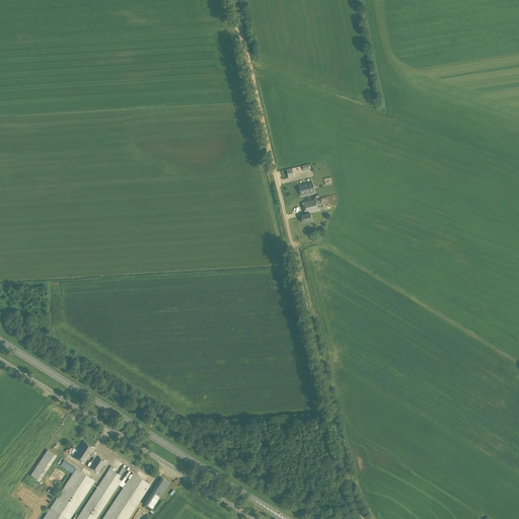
[(337,180),(320,183),(323,197),(340,194),(337,180)]
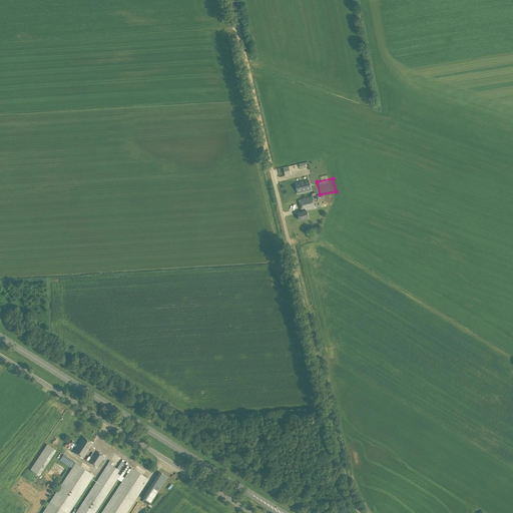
[(298,194),(312,190),(309,179),(295,183),(298,194)]
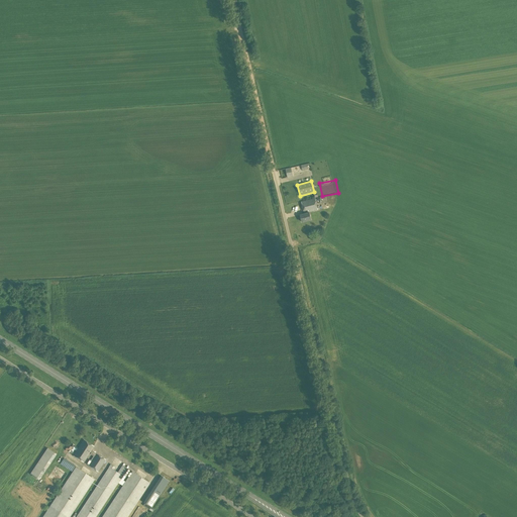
[(305,214),(300,215),(302,222),(311,220),(309,213),(309,212),(318,210),(315,199),(305,201),(301,202),(304,211),(305,214)]
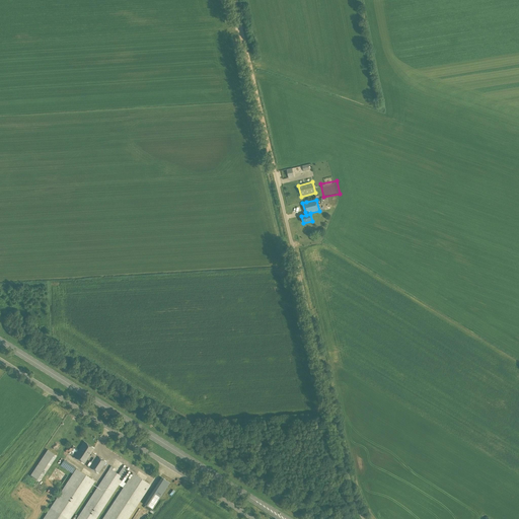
[(105,461),(91,452),(94,448),(84,441),(74,457),(83,463),(90,453),(91,454),(90,456),(94,458),(91,463),(89,462),(87,465),(89,467),(98,473),(105,461)]
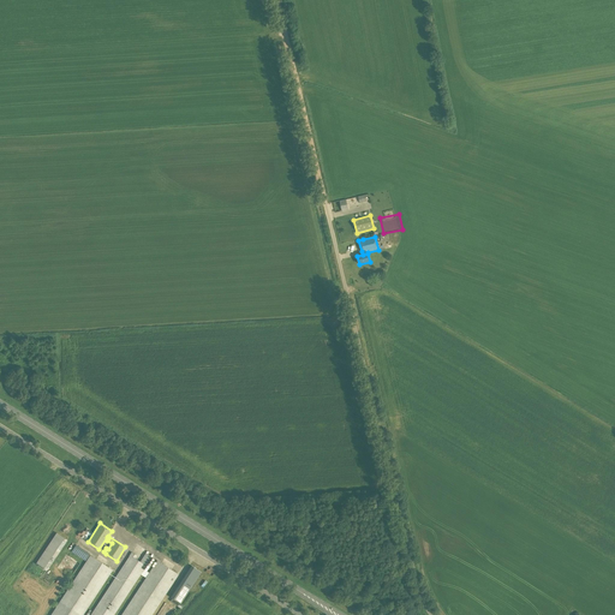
[(47,571),(67,541),(57,533),(36,563),(47,571)]
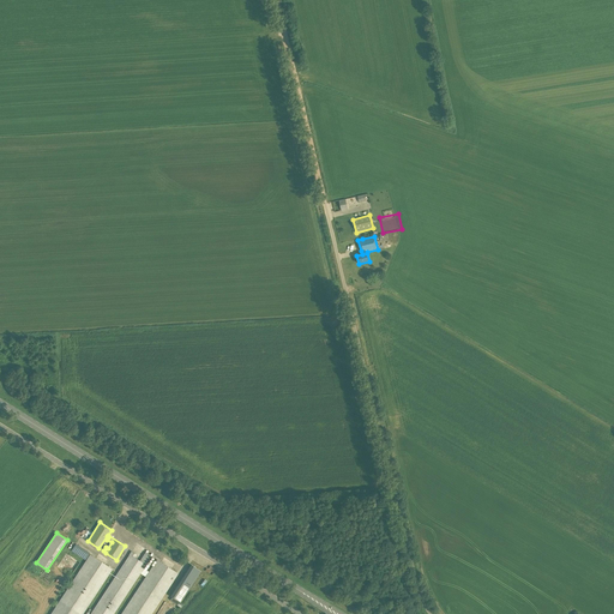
[(85,560),(90,553),(76,545),(71,551),(85,560)]
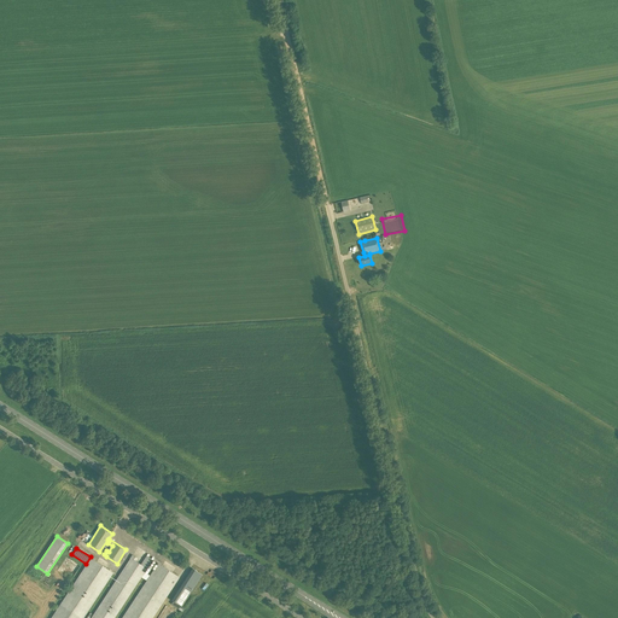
[(130,559),(91,617),(112,617),(141,577),(147,581),(122,617),(151,617),(179,578),(179,577),(158,564),(150,576),(144,572),(152,560),(146,557),(140,565),(135,561),(138,559),(132,555),(129,559),(130,559)]
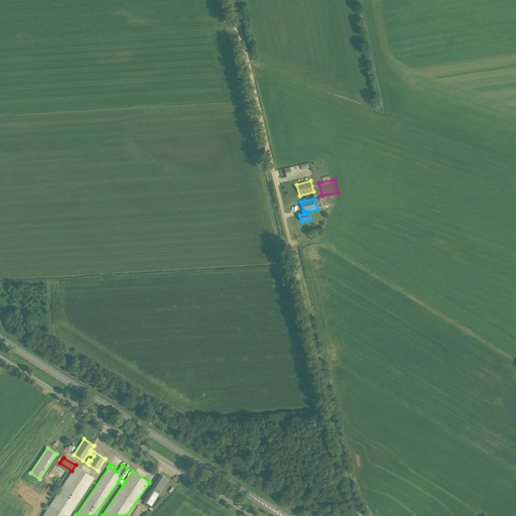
[(42,515),(69,515),(94,479),(76,467),(50,505),(50,504),(42,515)]
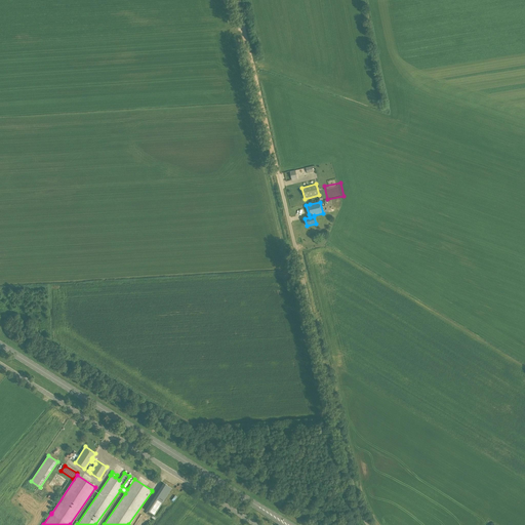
[(57,488),(64,484),(57,475),(50,479),(57,488)]
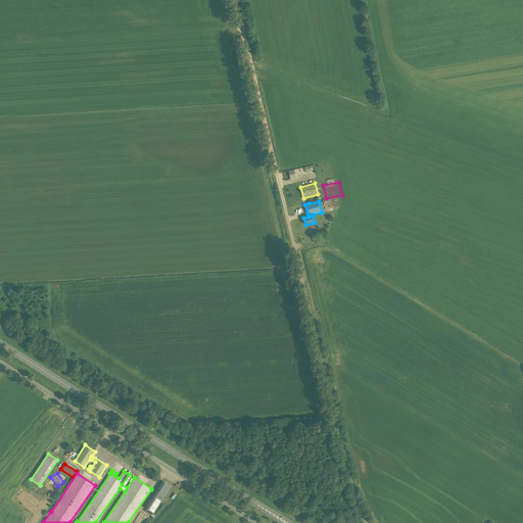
[(153,513),(171,486),(162,481),(153,495),(145,507),(153,513)]
